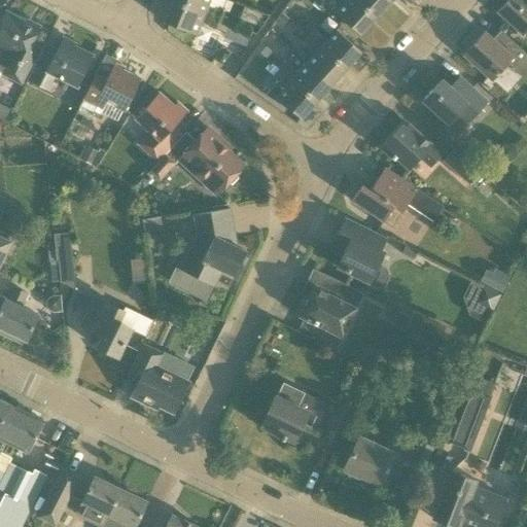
[(225,0),(173,0),(173,1),(218,20),(221,11),(225,0)]
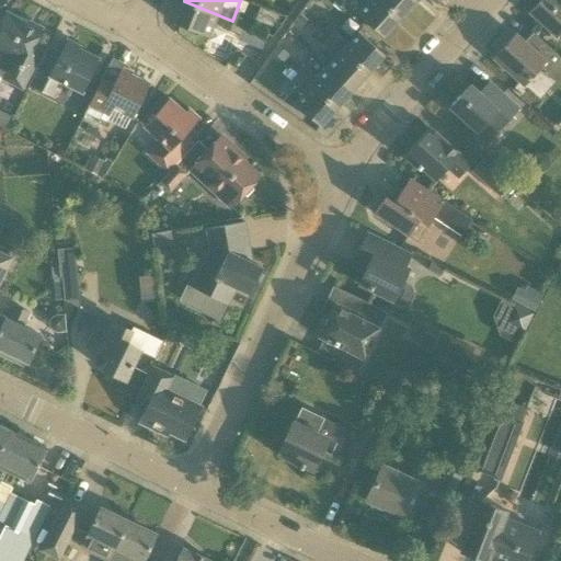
[(382,37),(399,19),(377,0),(363,0),(366,2),(356,13),(382,37)]
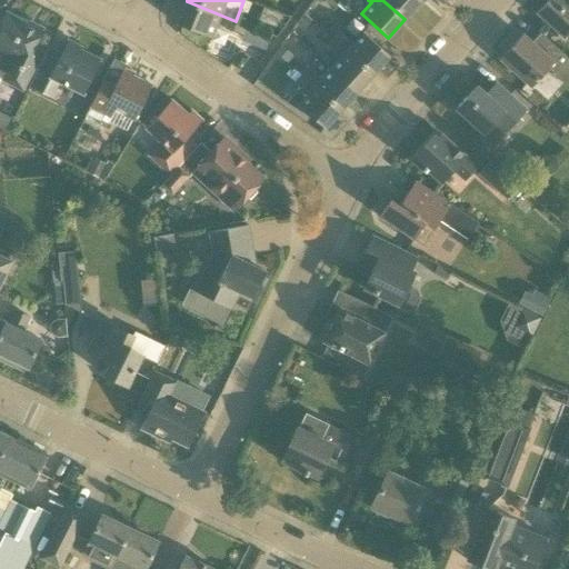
[(382,0),(405,19),(420,1),(418,0),(382,0)]
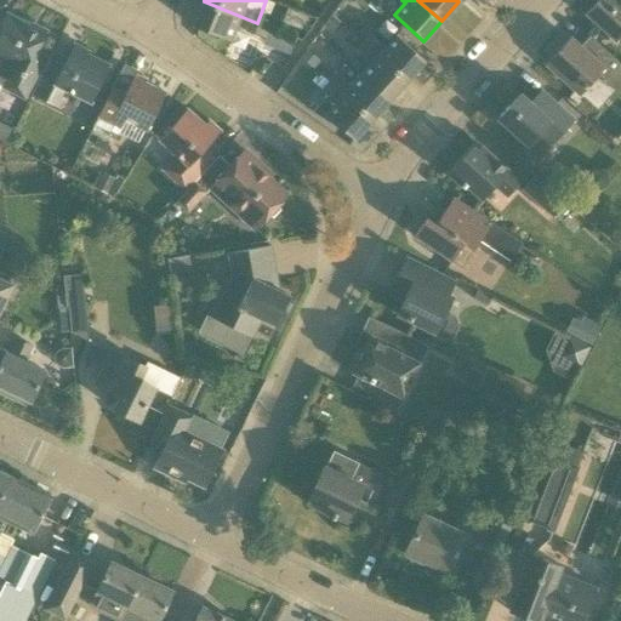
[(620,1),(620,3),(616,0),(596,0),(585,13),(616,41),(620,35),(620,1)]
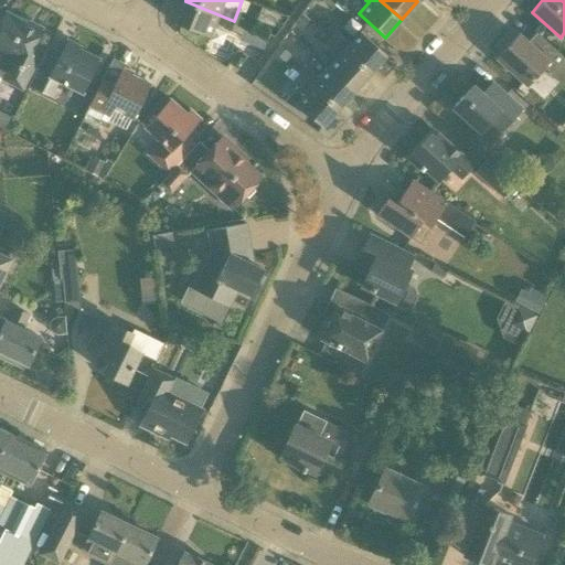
[(214,24),(231,31),(244,35),(247,27),(234,21),(185,1),(176,24),(209,38),(214,24)]
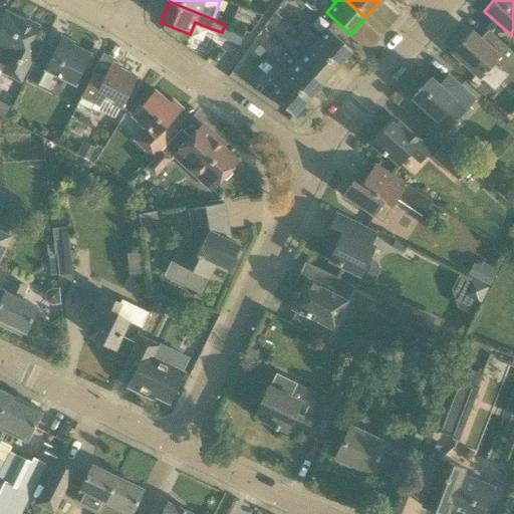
[(257,15),(238,7),(233,19),(252,27),(257,15)]
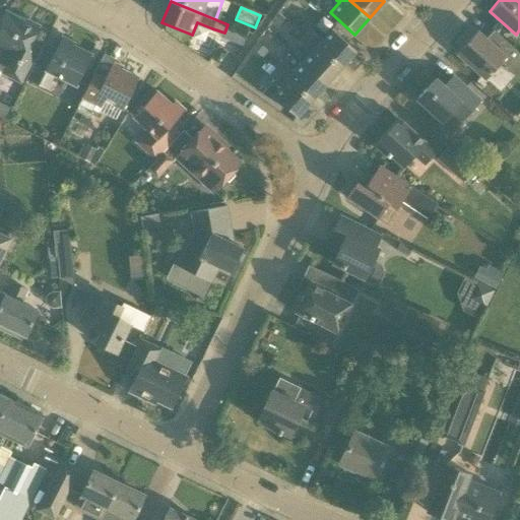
[(20,83),(38,48),(29,44),(39,26),(33,23),(31,26),(25,23),(26,22),(5,11),(0,21),(0,48),(11,54),(1,73),(20,83)]
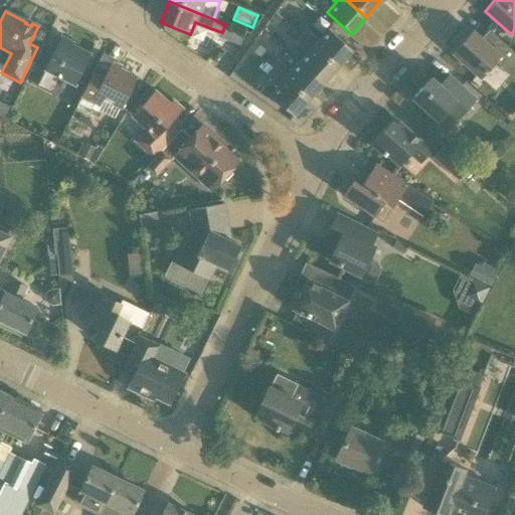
[(307,29),(301,35),(337,67),(352,51),(328,29),(319,39),(307,29)]
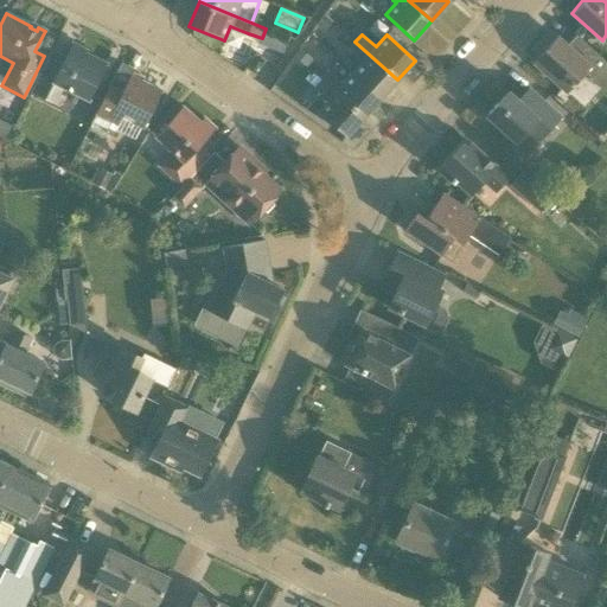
[(606,63),(593,51),(576,36),(566,46),(556,38),(534,63),(567,93),(583,74),(606,94),(606,63)]
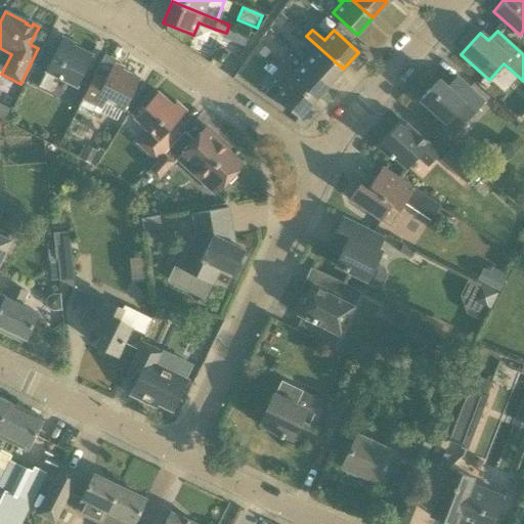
[(304,63),(329,85),(343,69),(306,36),(300,43),(312,53),(304,63)]
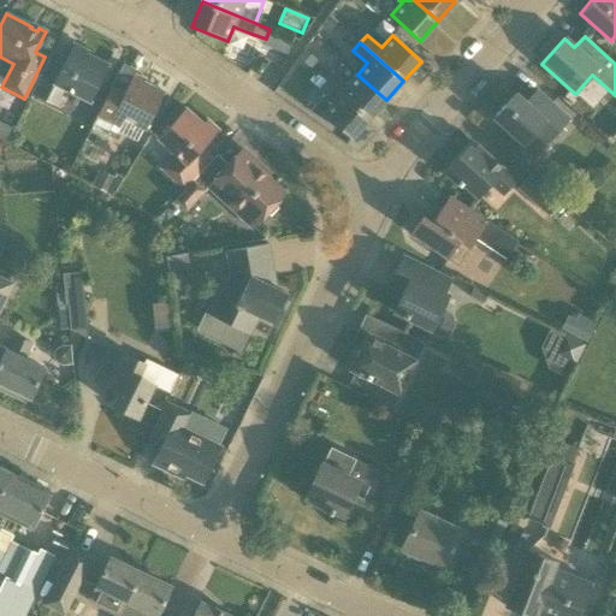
[(89,102),(96,87),(107,65),(86,54),(87,52),(73,45),(66,58),(52,51),(30,94),(59,108),(64,98),(58,94),(61,88),(89,102)]
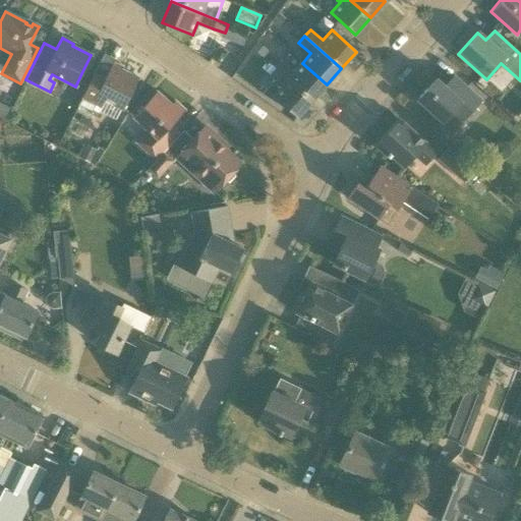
[(311,101),(275,68),(267,62),(261,68),(270,75),(282,85),(272,96),(297,118),(311,101)]
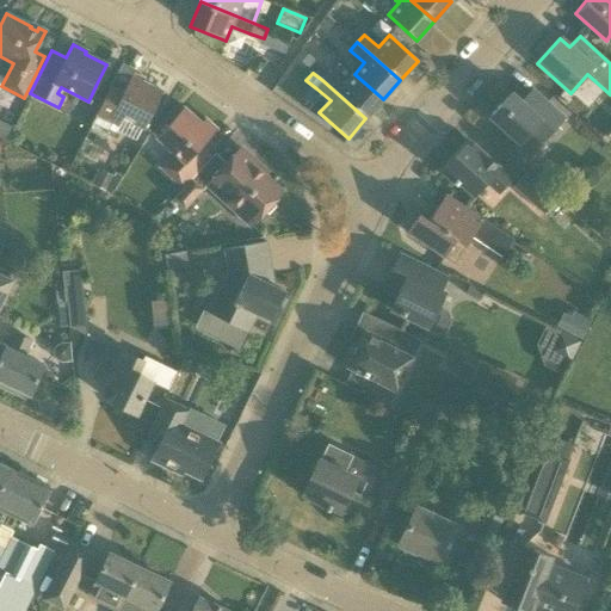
[(329,73),(322,80),(365,118),(383,99),(355,74),(344,86),(329,73)]
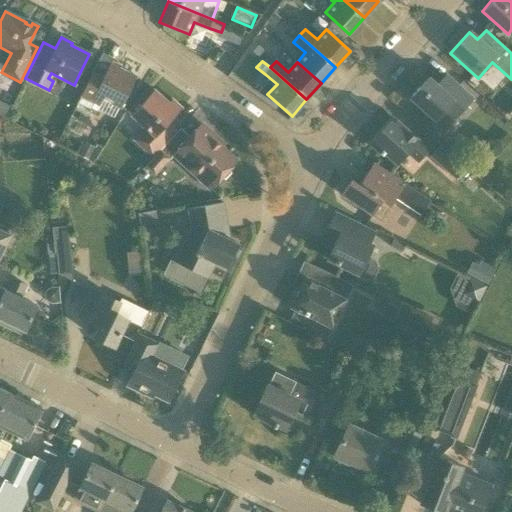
[(80,96),(99,105),(97,110),(113,118),(119,107),(120,107),(136,77),(119,68),(120,66),(111,62),(104,76),(93,71),(80,96)]
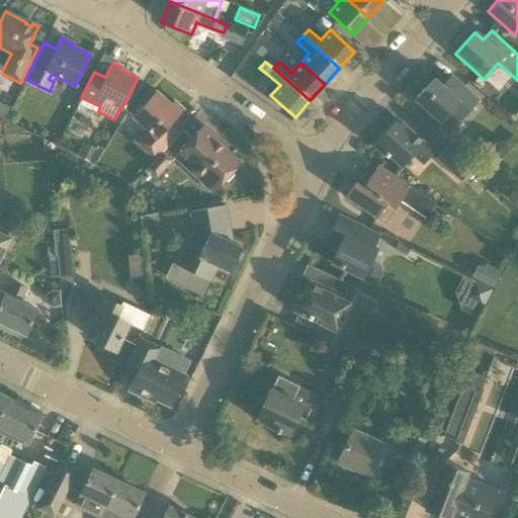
[(479,100),(451,75),(441,86),(433,78),(414,99),(439,121),(436,123),(448,135),(460,121),(479,100)]
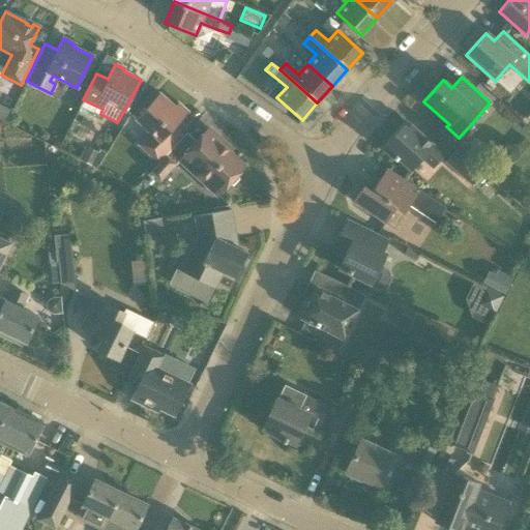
[(139,145),(151,157),(144,166),(150,172),(165,155),(182,136),(174,127),(184,116),(159,93),(145,109),(136,119),(152,135),(145,143),(143,141),(139,145)]
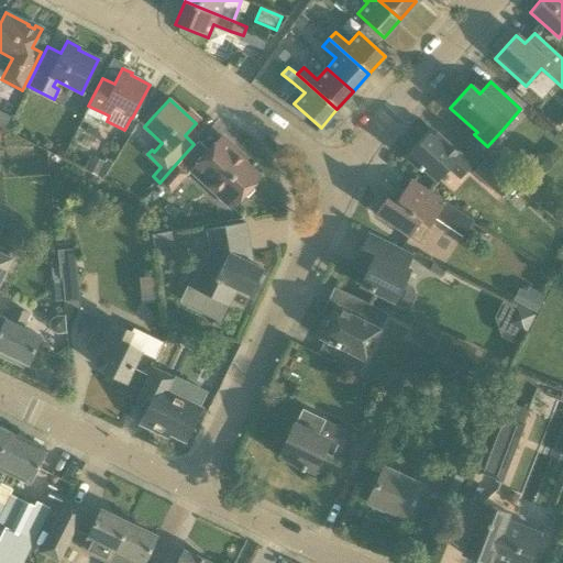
[(0,111),(0,128),(6,131),(12,118),(0,111)]
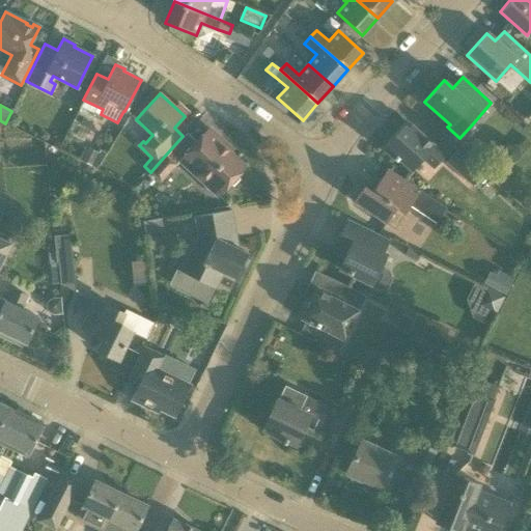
[(425,139),(411,126),(407,130),(402,126),(383,148),(395,161),(398,159),(412,171),(422,159),(434,168),(444,157),(425,139)]
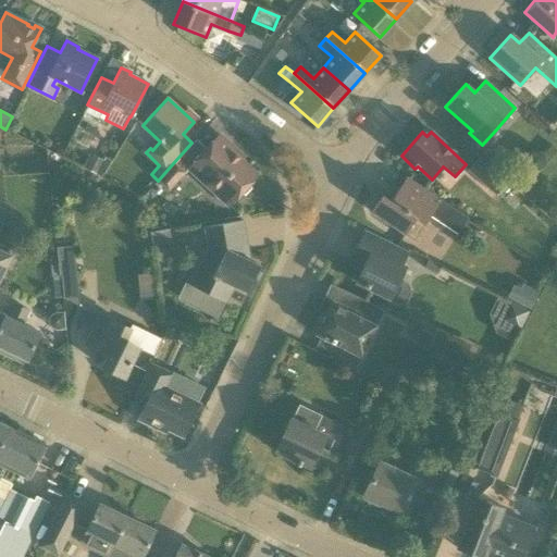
[(229,206),(257,175),(240,160),(243,157),(219,135),(188,169),(229,206)]
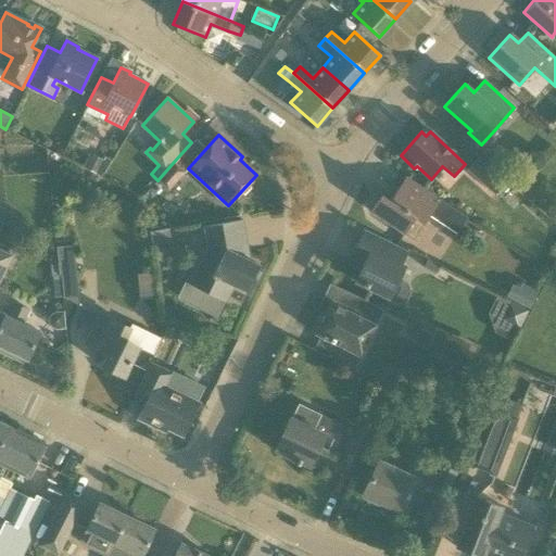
[(495,196),(506,182),(477,156),(465,169),(495,196)]
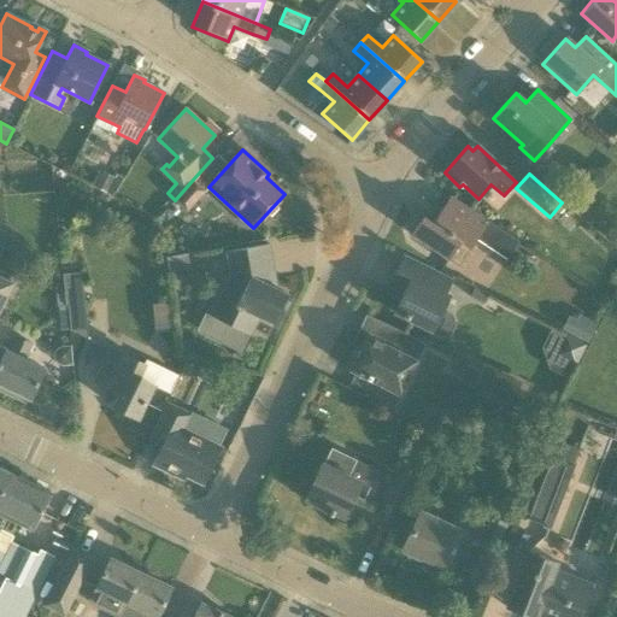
[(192,181),(175,200),(158,218),(162,230),(183,207),(186,210),(204,192),(192,181)]
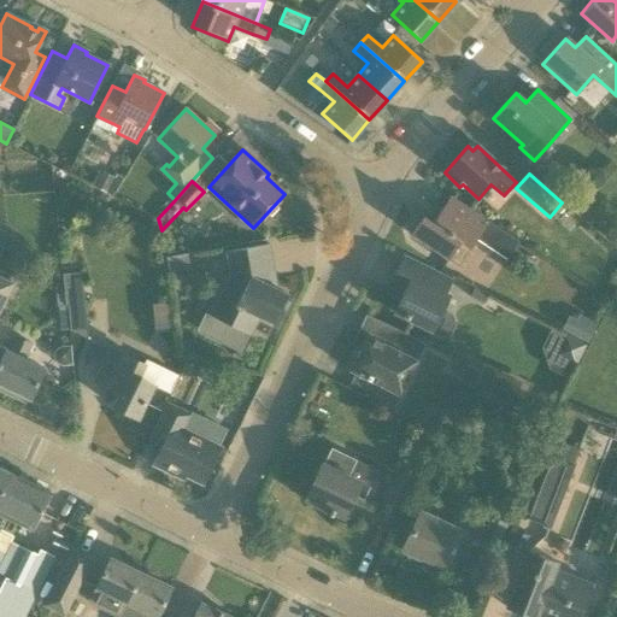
[(423,216),(411,235),(430,248),(448,259),(459,266),(469,248),(476,239),(507,259),(518,244),(487,222),(470,211),(450,198),(433,223),(423,216)]
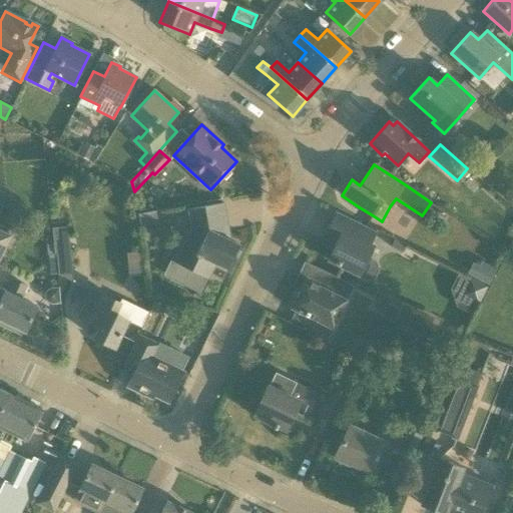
[(0,204),(6,208),(13,191),(0,185),(0,204)]
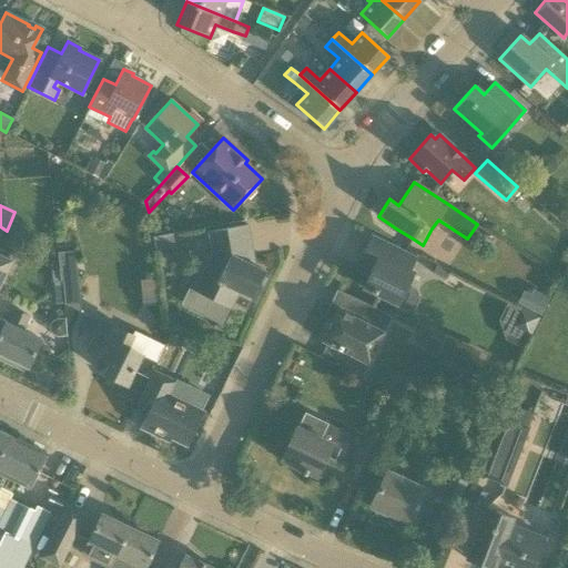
[(212,254),(193,292),(205,297),(198,313),(222,325),(230,308),(239,292),(252,298),(264,272),(255,267),(251,245),(247,225),(225,230),(209,232),(212,254)]
